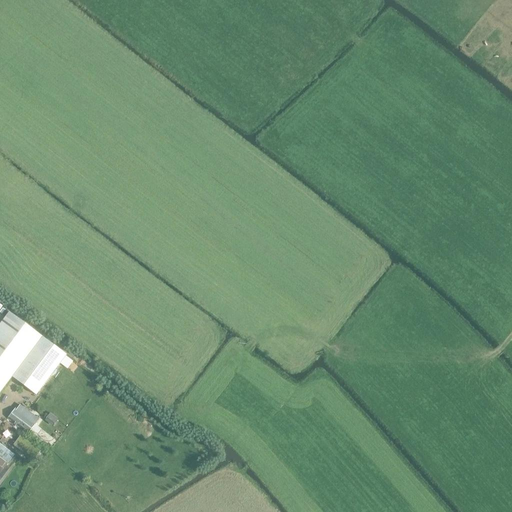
[(0,394),(13,377),(43,337),(10,312),(0,324),(0,394)]
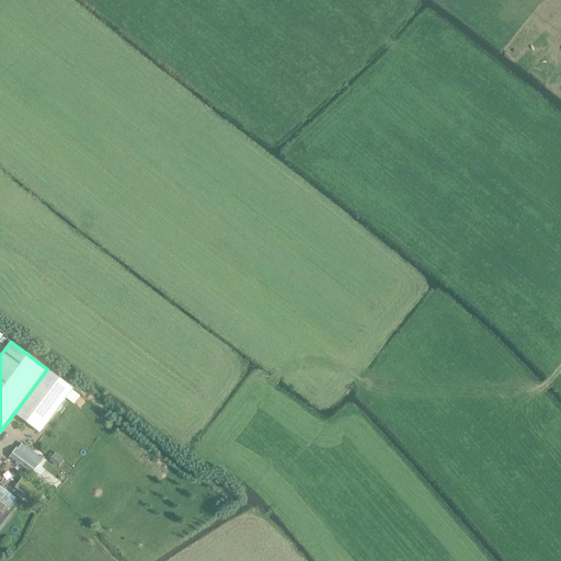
[(47,369),(14,413),(39,433),(72,390),(73,389),(70,386),(47,369)]
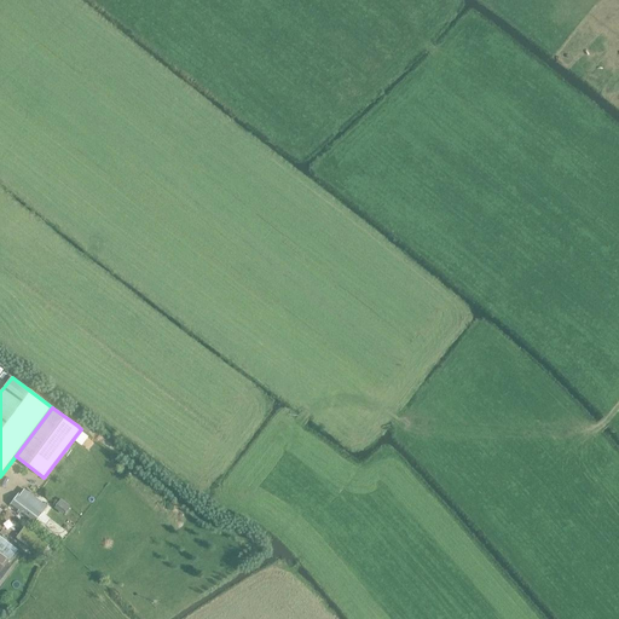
[(10,504),(35,524),(42,514),(17,495),(10,504)]
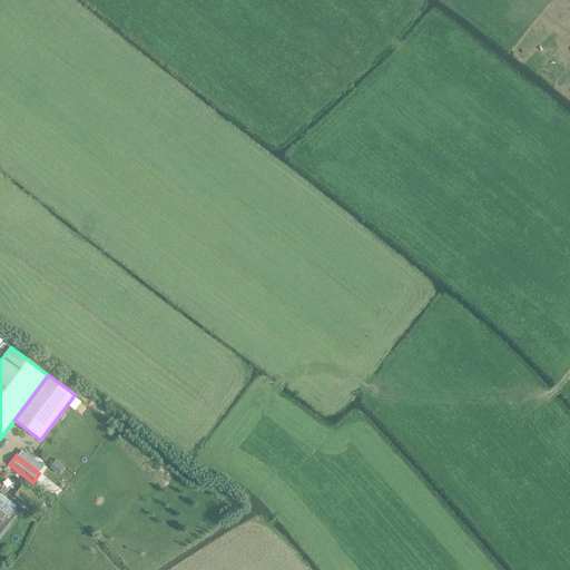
[(23,484),(15,495),(37,512),(46,502),(23,484)]
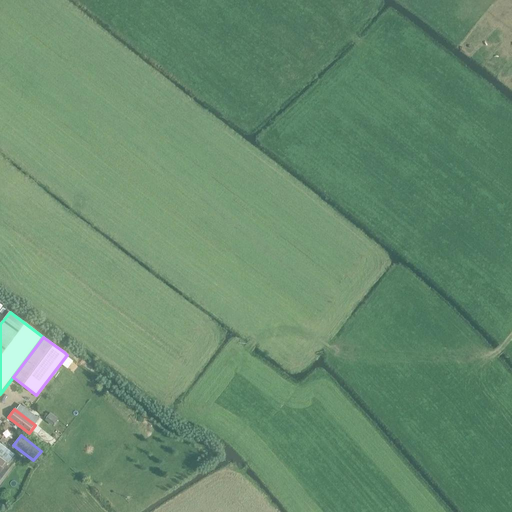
[(0,473),(15,454),(0,442),(0,473)]
